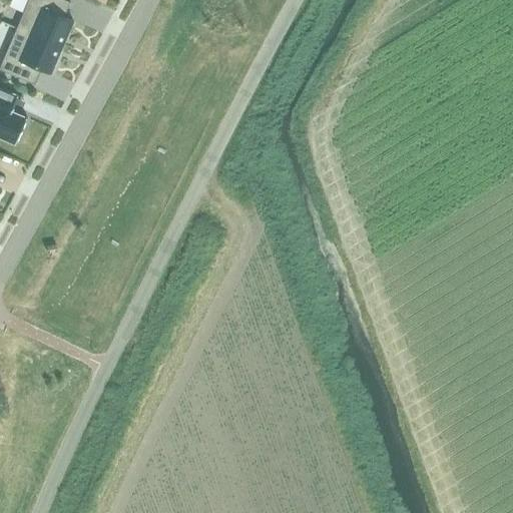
[(28,0),(17,28),(16,30),(61,49),(73,21),(64,17),(71,2),(64,0),(28,0)]
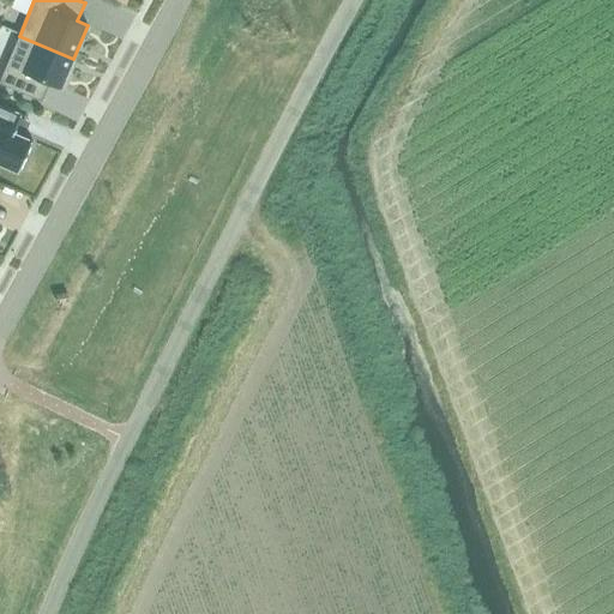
[(19,36),(0,80),(0,83),(42,101),(50,83),(61,88),(73,59),(19,36)]
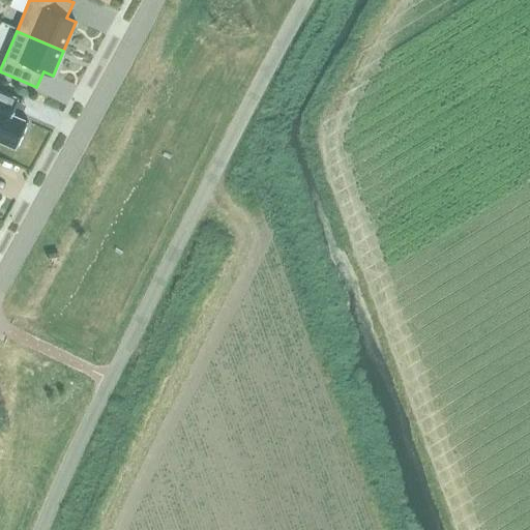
[(0,91),(0,140),(17,148),(28,121),(12,115),(20,99),(0,91)]
